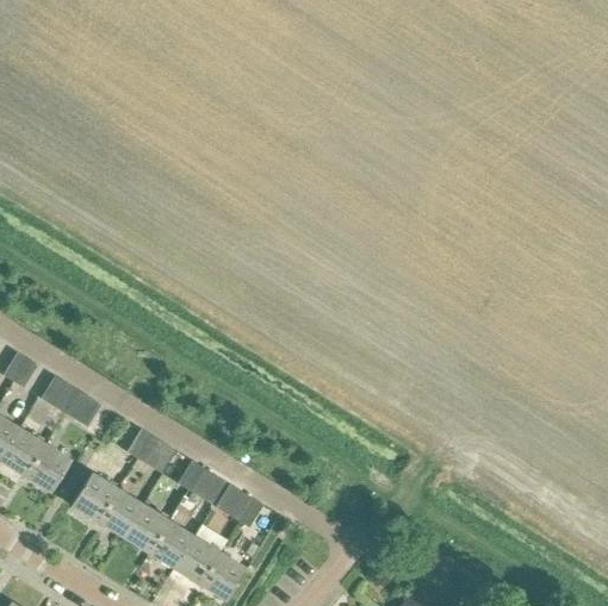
[(14,380),(28,358),(18,353),(5,374),(14,380)]
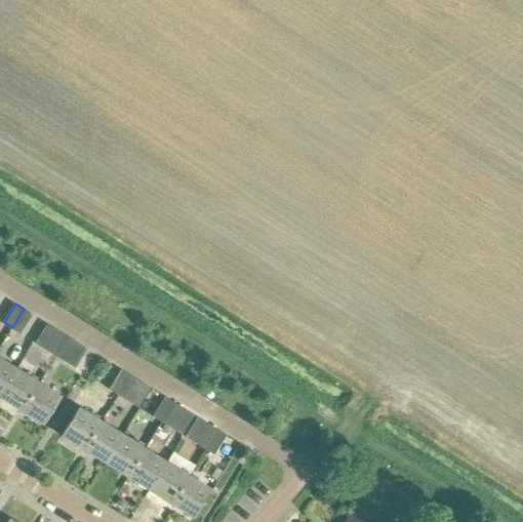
[(24,309),(12,327),(22,332),(33,314),(24,309)]
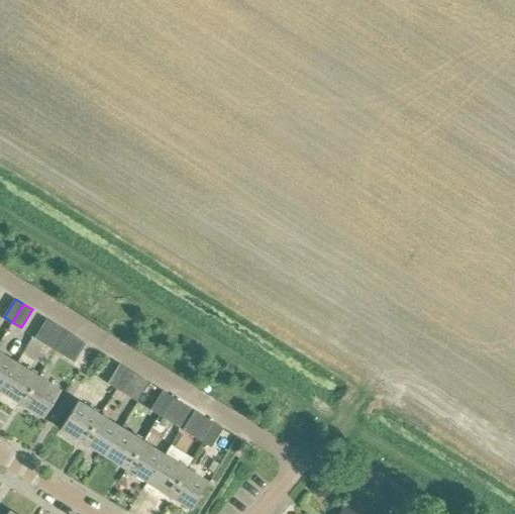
[(55,348),(67,330),(47,319),(36,337),(55,348)]
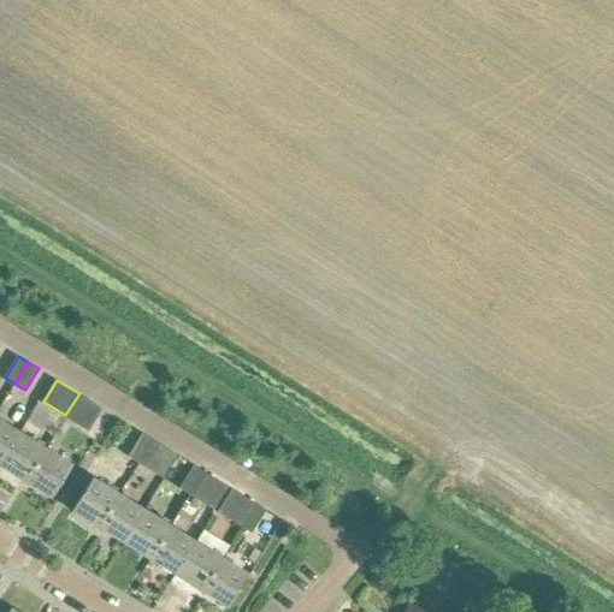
[(80,393),(65,415),(90,431),(104,409),(80,393)]
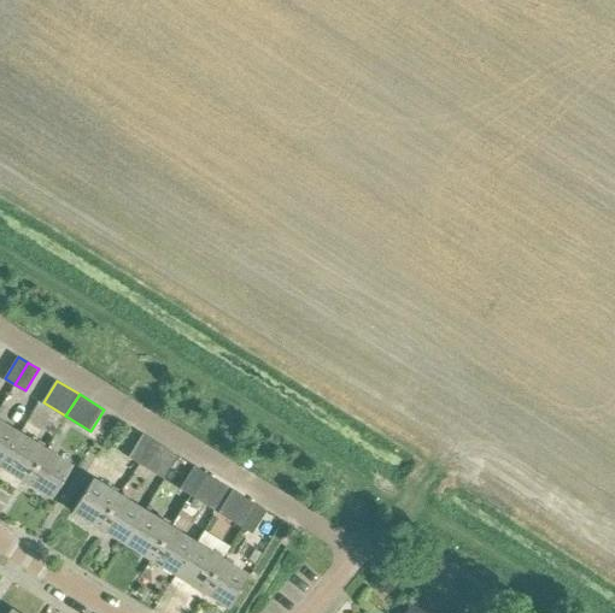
[(0,465),(0,466),(21,434),(0,419),(0,465)]
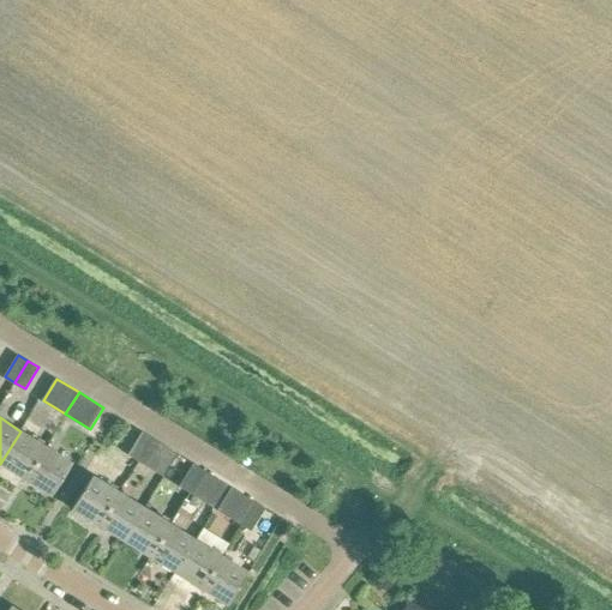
[(27,479),(47,447),(21,432),(0,464),(27,479)]
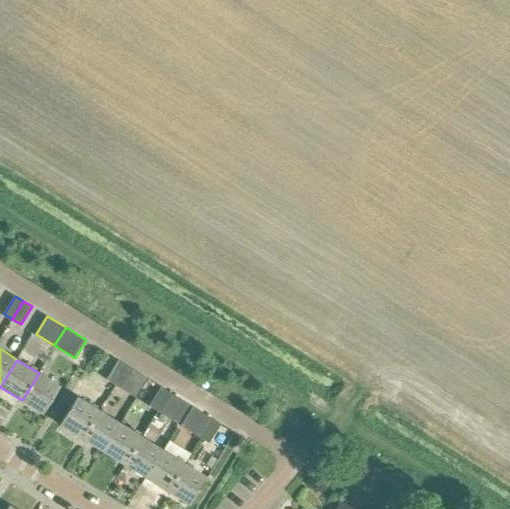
[(115,383),(126,365),(119,360),(108,378),(115,383)]
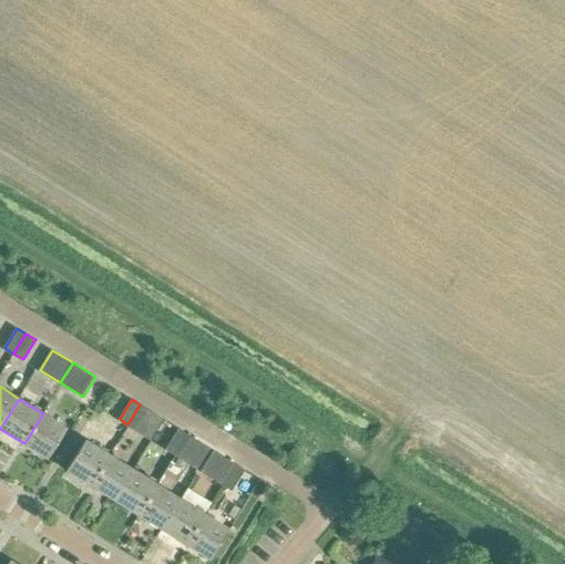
[(140,404),(127,424),(137,430),(150,410),(140,404)]
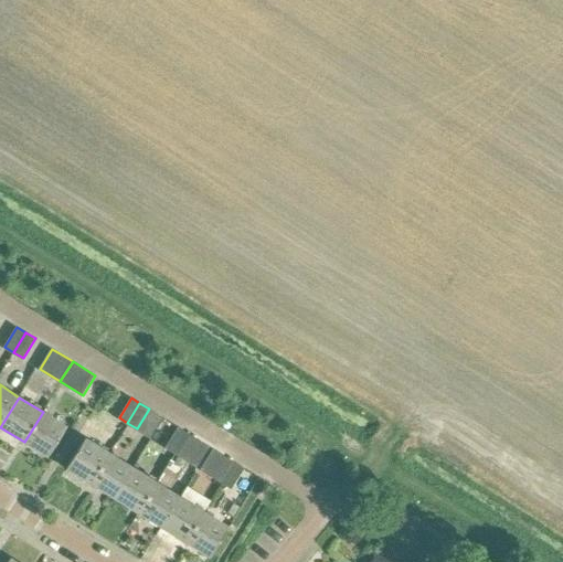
[(43,412),(24,442),(49,457),(66,427),(43,412)]
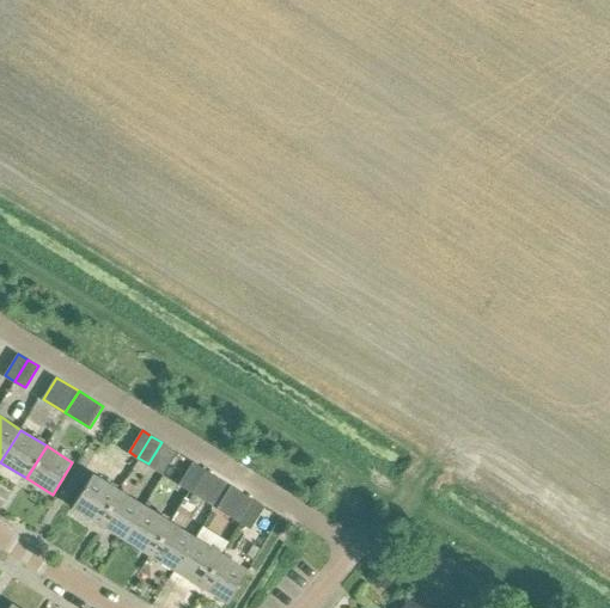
[(190,491),(203,470),(194,464),(181,485),(190,491)]
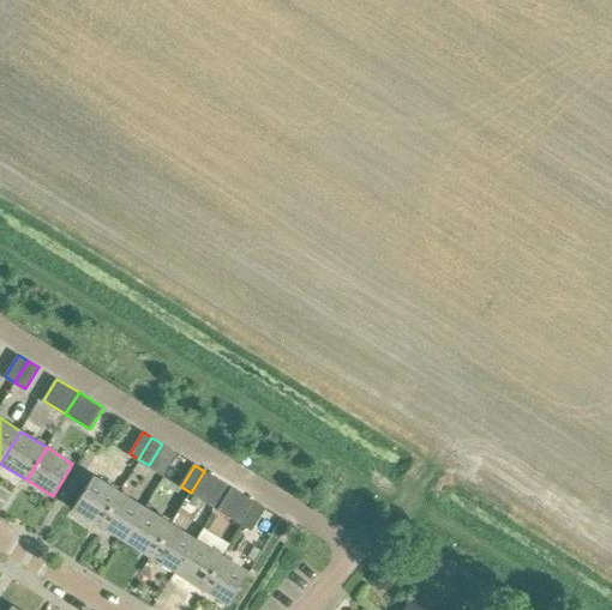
[(204,471),(191,493),(215,506),(228,484),(204,471)]
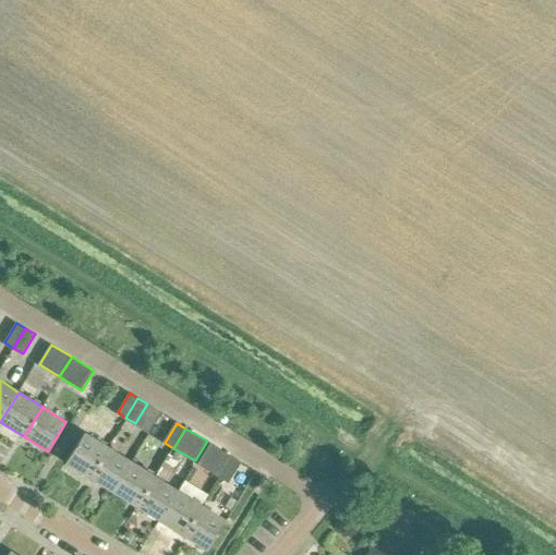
[(89,477),(107,447),(84,433),(65,461),(89,477)]
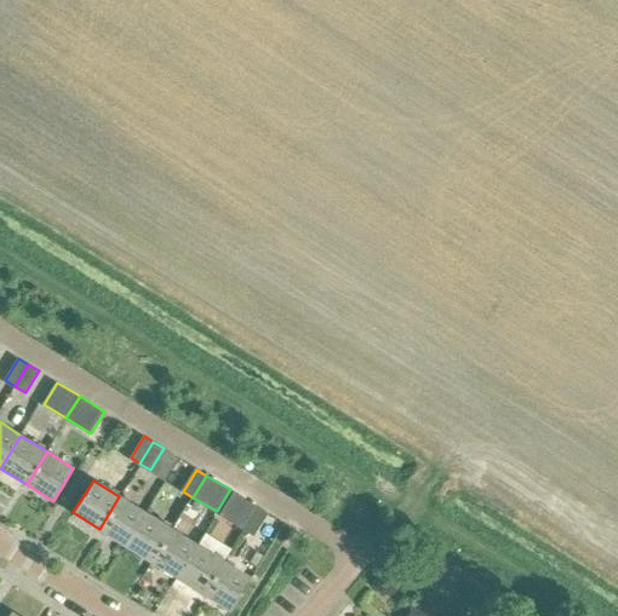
[(244,527),(257,506),(234,491),(221,513),(244,527)]
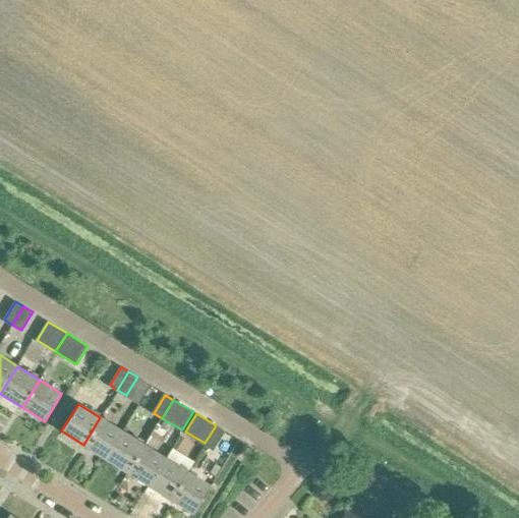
[(100,417),(83,445),(105,458),(122,430),(100,417)]
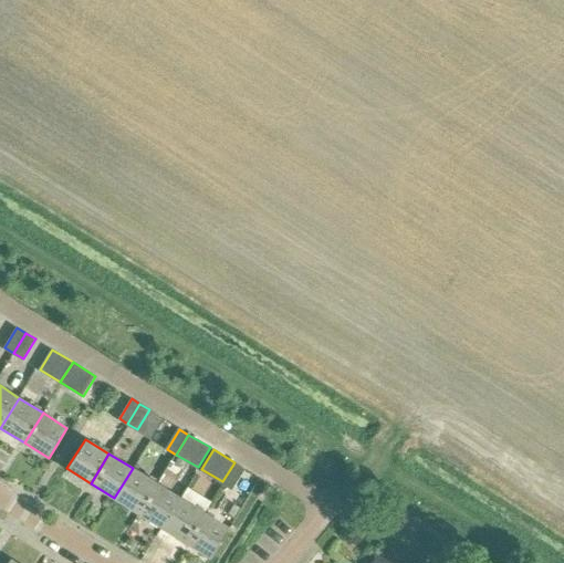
[(235,462),(222,481),(233,489),(246,469),(235,462)]
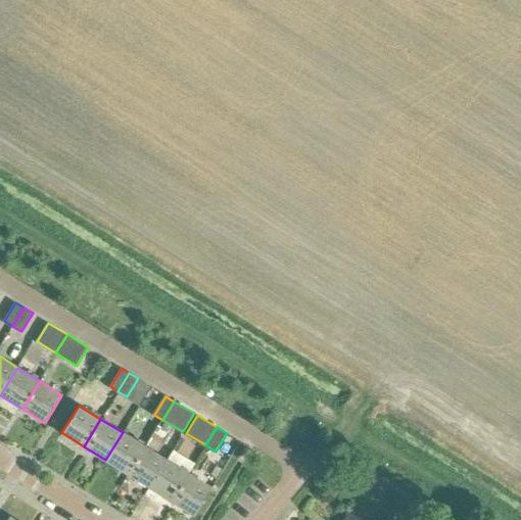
[(128,474),(145,446),(123,432),(105,460),(128,474)]
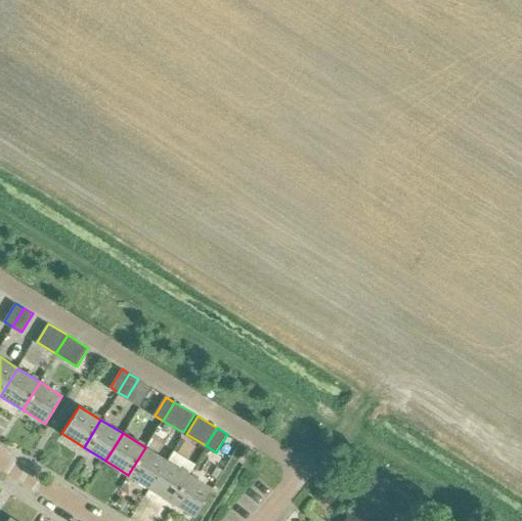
[(149,488),(167,461),(145,447),(128,475),(149,488)]
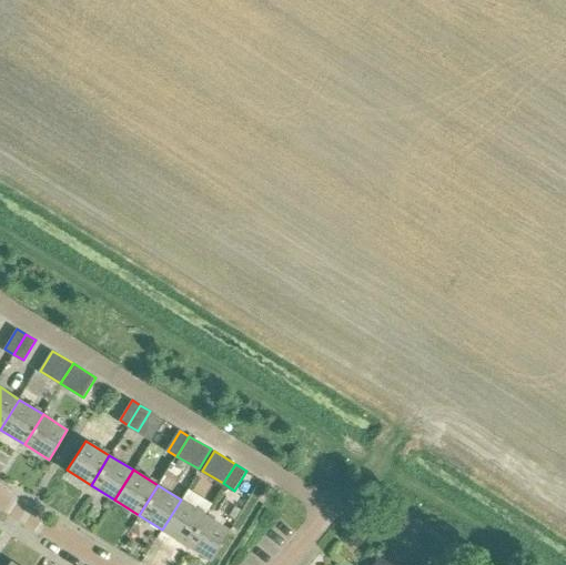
[(187,544),(204,514),(181,500),(162,530),(187,544)]
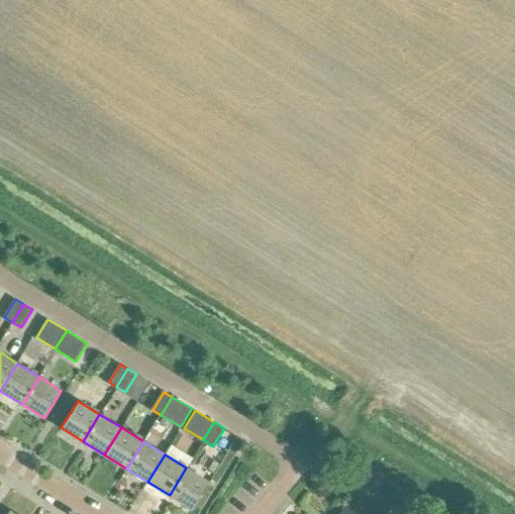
[(214,472),(219,461),(214,458),(208,468),(214,472)]
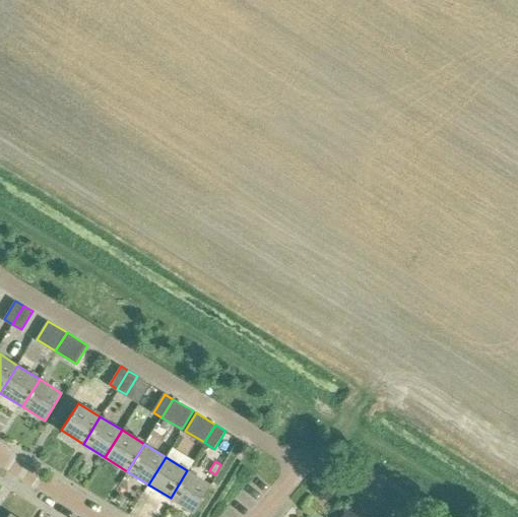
[(187,470),(171,498),(192,512),(209,485),(187,470)]
